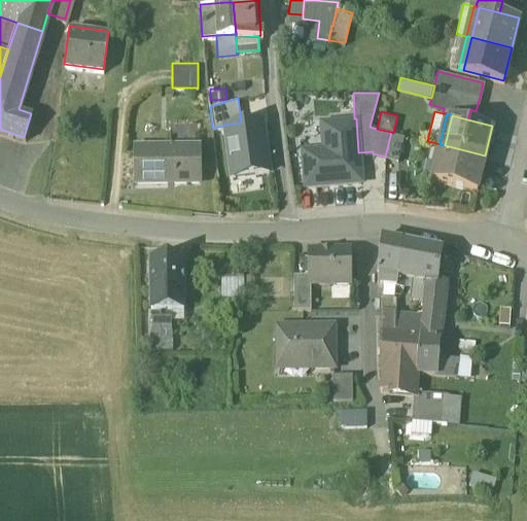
[(303,148),(305,183),(361,179),(359,152),(358,152),(356,118),(354,118),(334,120),(336,146),(323,147),(303,148)]
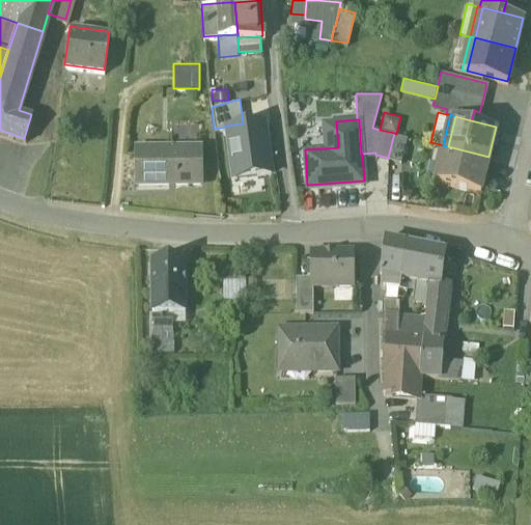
[(243,123),(226,126),(226,127),(233,175),(271,170),(263,120),(243,123)]
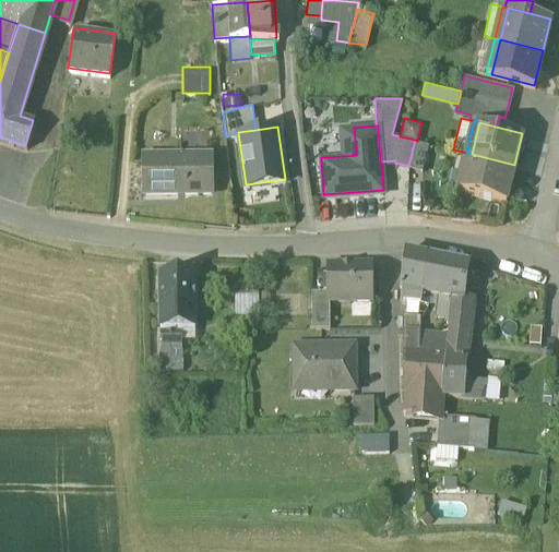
[(341,129),(343,156),(356,155),(354,128),(341,129)]
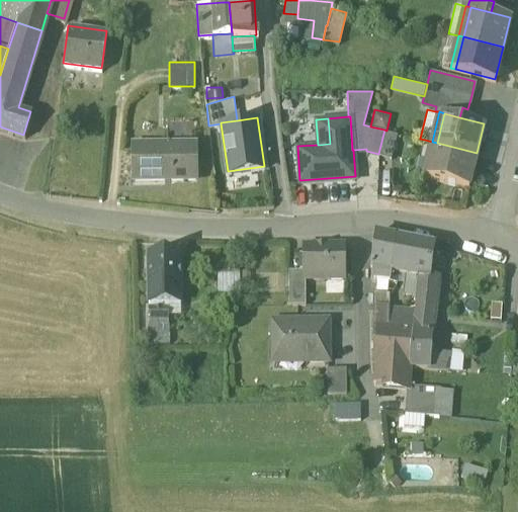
[(386,131),(384,130),(378,154),(391,157),(397,135),(397,133),(386,131)]
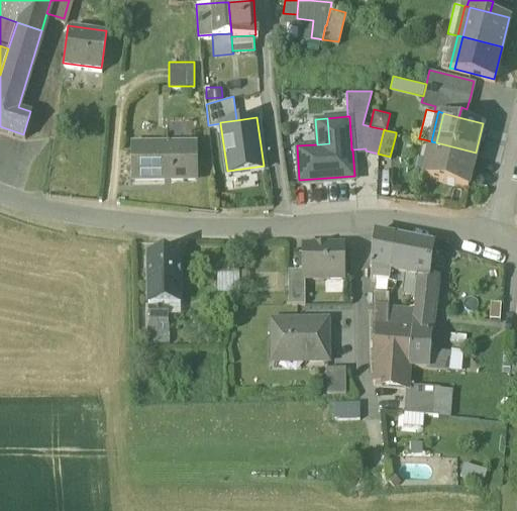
[(468,185),(476,152),(436,142),(431,141),(424,139),(420,155),(432,158),(427,175),(468,185)]
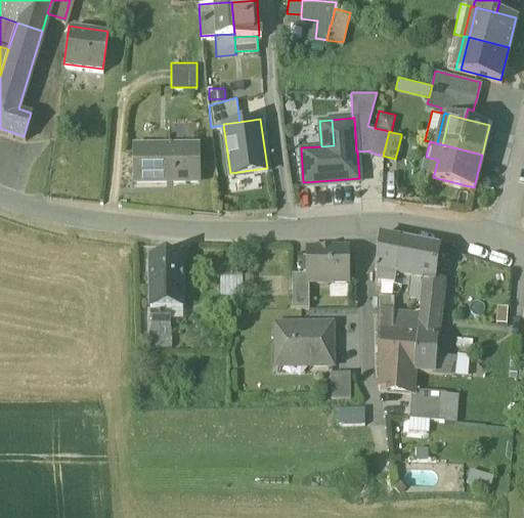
[(134,178),(198,178),(197,143),(167,143),(134,143),(134,178)]
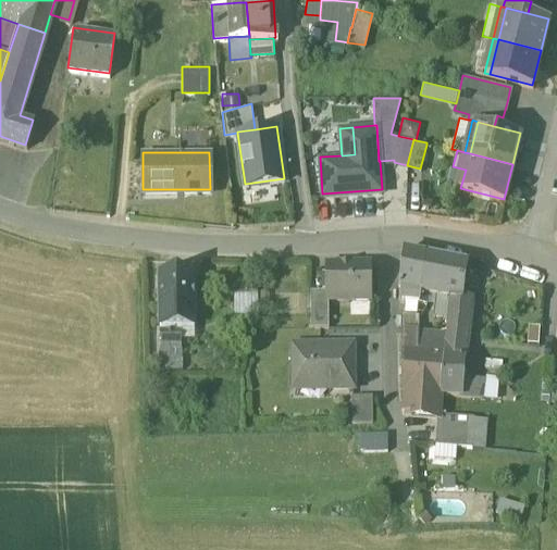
[(373,191),(351,192),(353,209),(374,208),(373,191)]
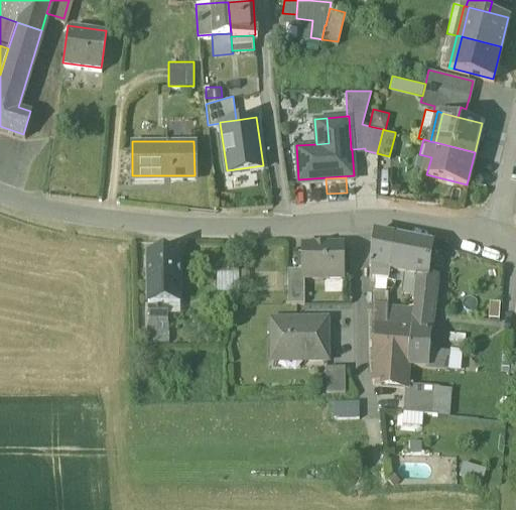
[(371,263),(389,267),(394,232),(374,228),(371,263)]
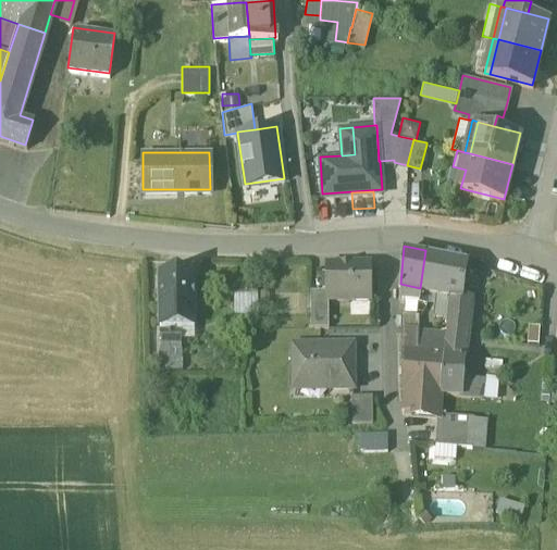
[(465,259),(425,250),(420,288),(426,289),(435,291),(450,294),(460,296),(460,294),(461,288),(465,259)]
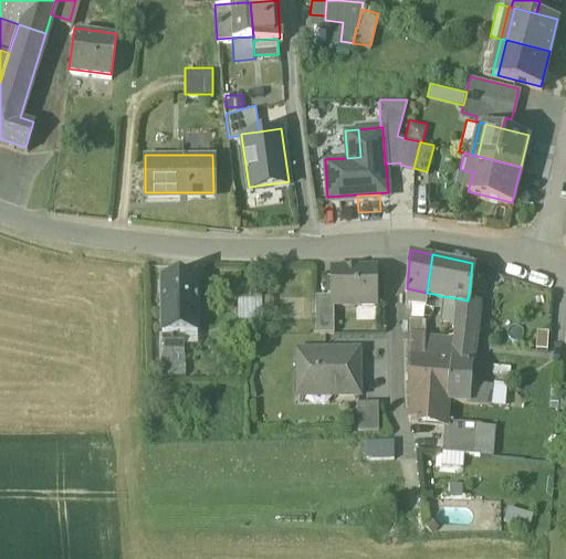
[(334,301),(375,301),(375,265),(333,265),(333,292),(333,301),(334,301)]
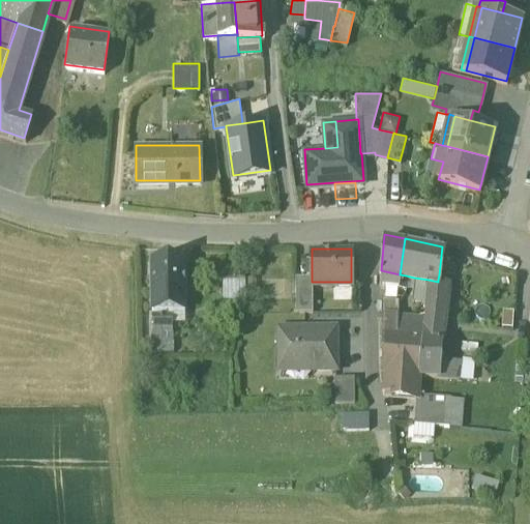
[(151,307),(184,307),(184,257),(182,257),(182,251),(166,251),(165,257),(151,257),(151,307)]
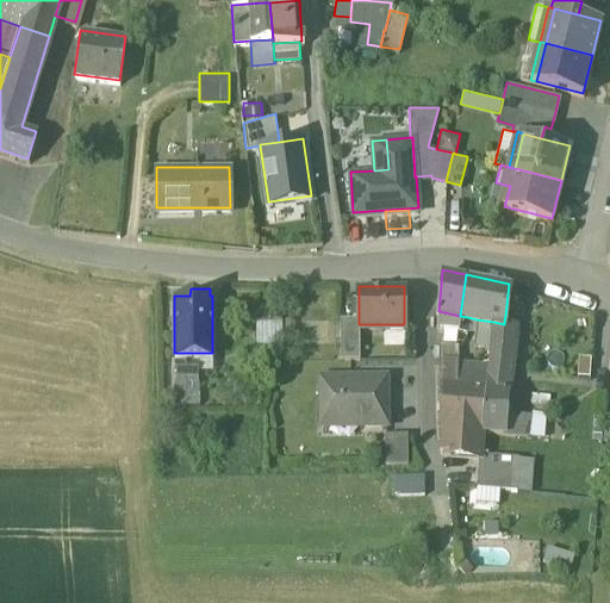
[(439,324),(466,328),(467,317),(460,316),(439,311),(439,324)]
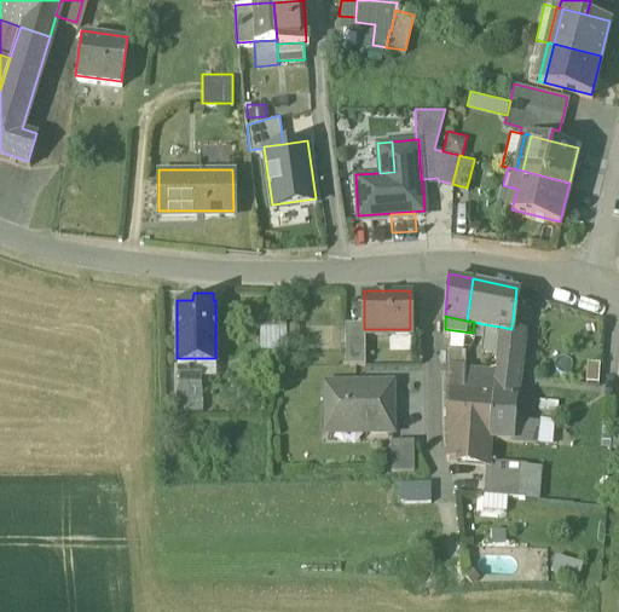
[(345,361),(365,361),(365,329),(364,329),(364,319),(345,319),(345,346),(345,361)]
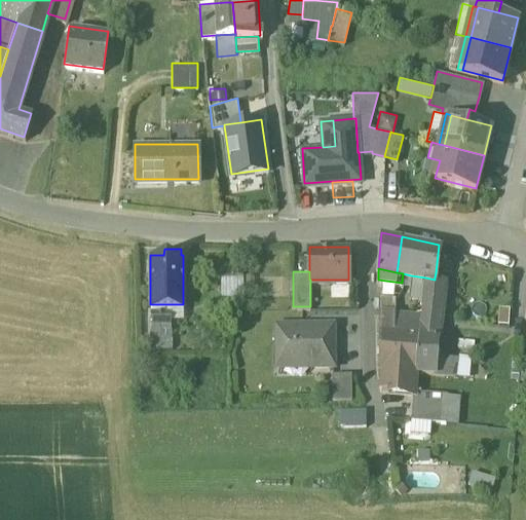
[(220,295),(242,295),(242,272),(220,272),(220,295)]
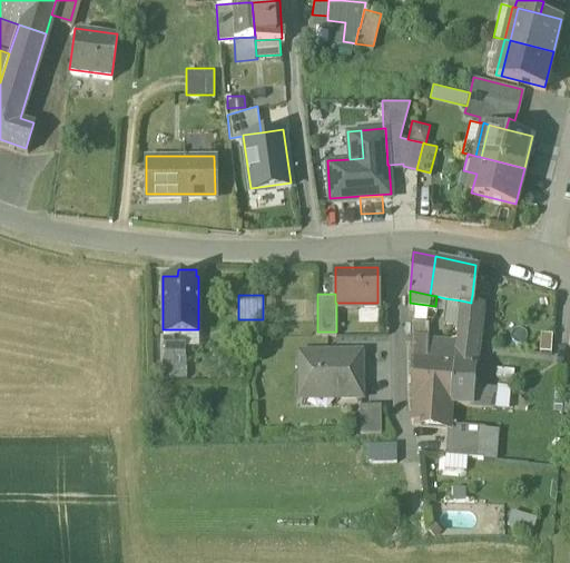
[(442,319),(459,320),(461,300),(445,298),(442,319)]
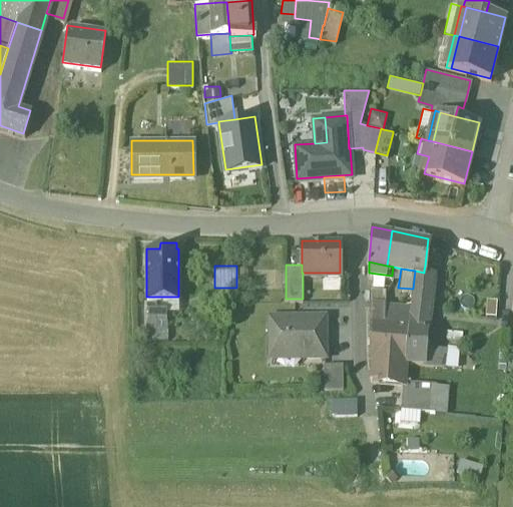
[(433,273),(424,271),(424,273),(415,271),(413,289),(411,306),(408,323),(428,325),(434,273),(433,273)]
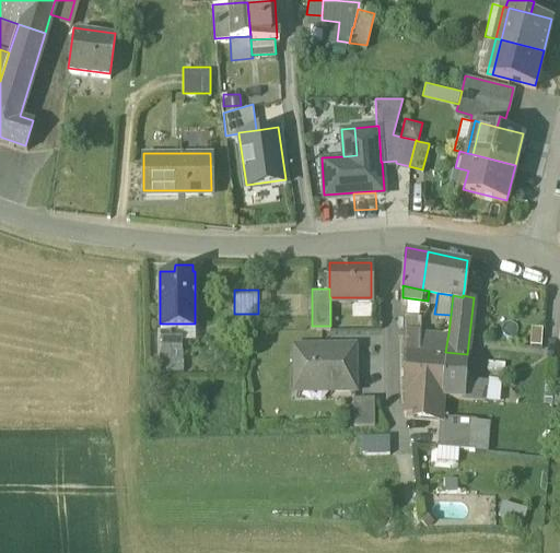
[(404,328),(420,329),(421,314),(405,313),(404,328)]
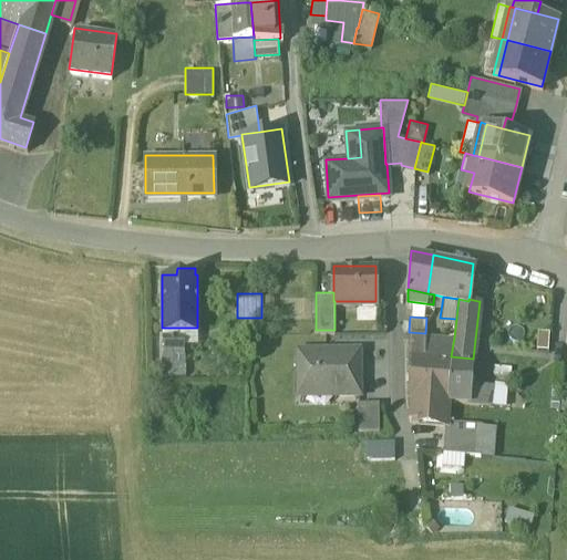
[(162,358),(172,358),(172,351),(183,351),(183,332),(162,332),(162,358)]
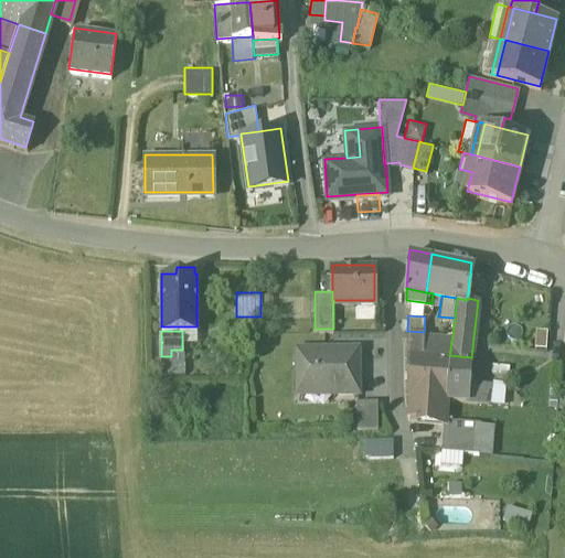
[(407,352),(424,354),(424,334),(424,332),(407,331),(407,352)]
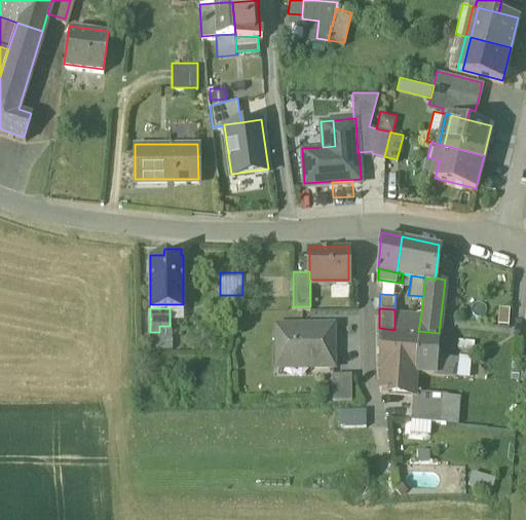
[(402,330),(418,331),(421,313),(395,311),(395,330),(402,330)]
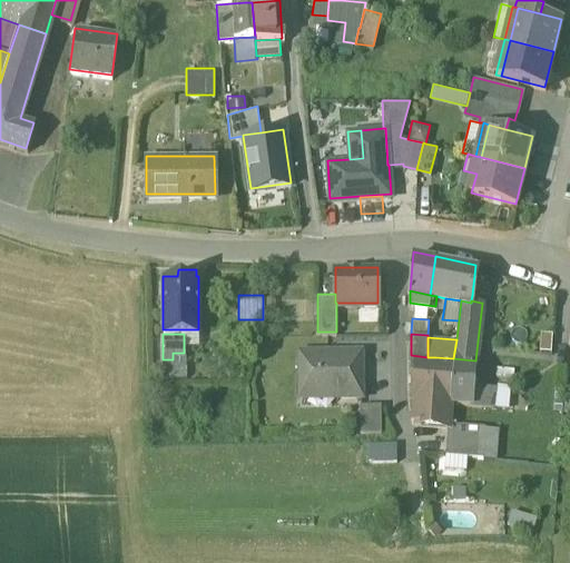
[(332,386),(332,393),(361,393),(361,348),(344,348),(344,352),(337,352),(337,348),(300,349),(300,387),(332,386)]
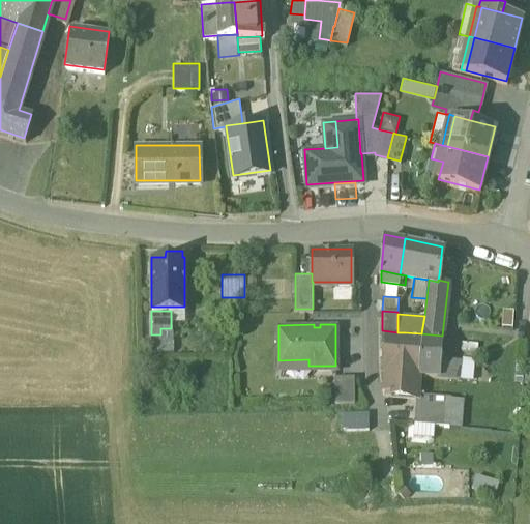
[(385,369),(418,371),(421,333),(405,332),(398,332),(382,330),(382,369),(385,369)]
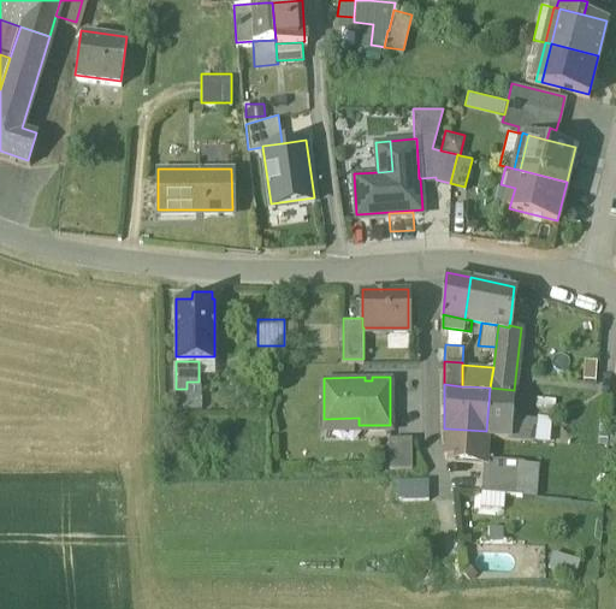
[(508,418),(514,390),(490,388),(486,431),(507,433),(508,418)]
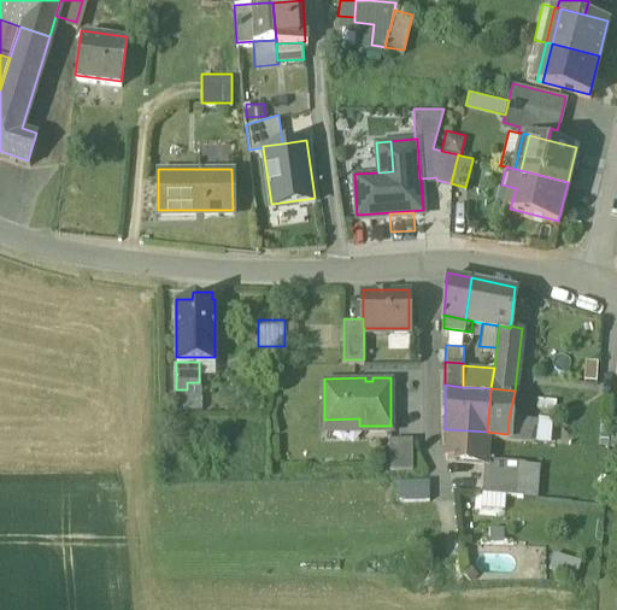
[(507,434),(534,437),(535,421),(509,418),(507,434)]
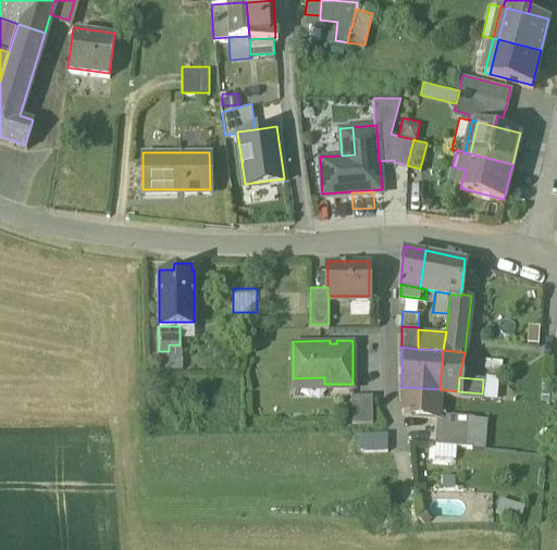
[(437,411),(440,389),(405,387),(404,408),(437,411)]
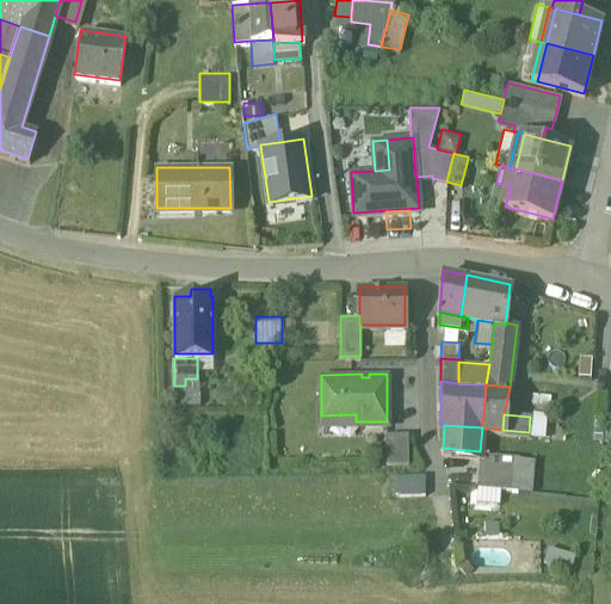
[(386,431),(386,462),(408,461),(407,430),(386,431)]
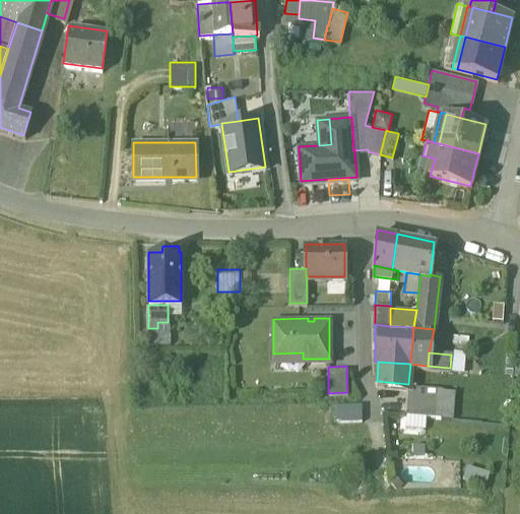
[(406,412),(440,414),(443,386),(408,384),(406,412)]
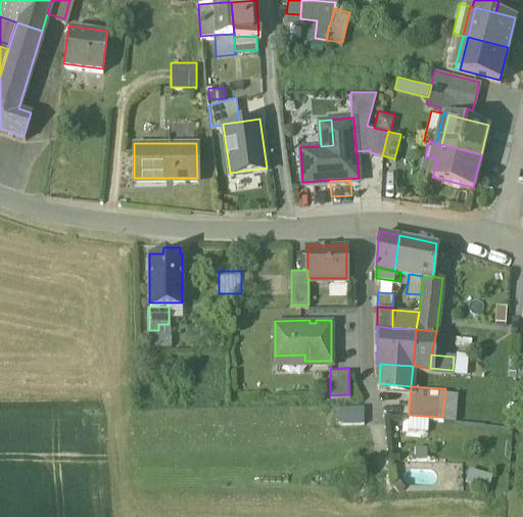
[(337,405),(338,421),(364,421),(363,404),(337,405)]
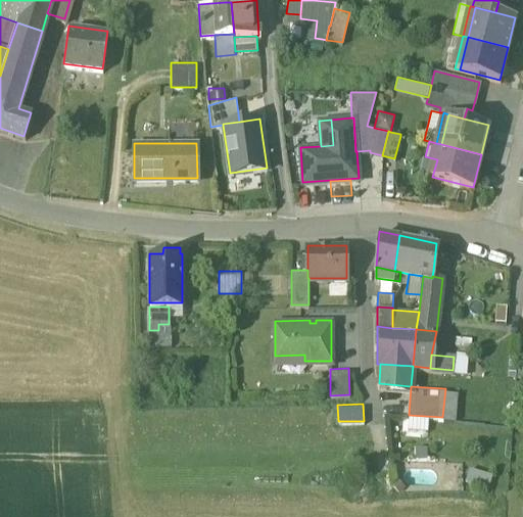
[(469,465),(467,476),(489,481),(491,470),(469,465)]
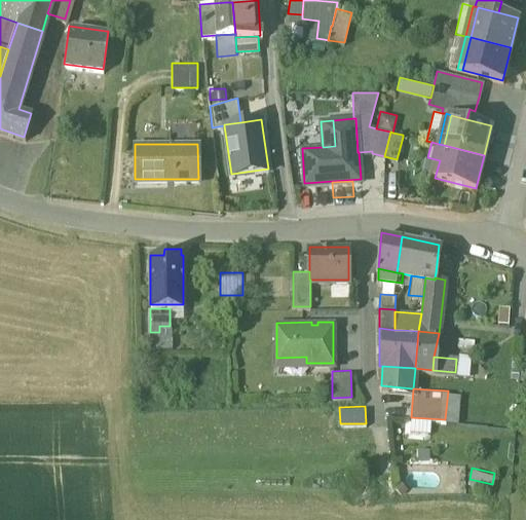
All buildings are outlined.
